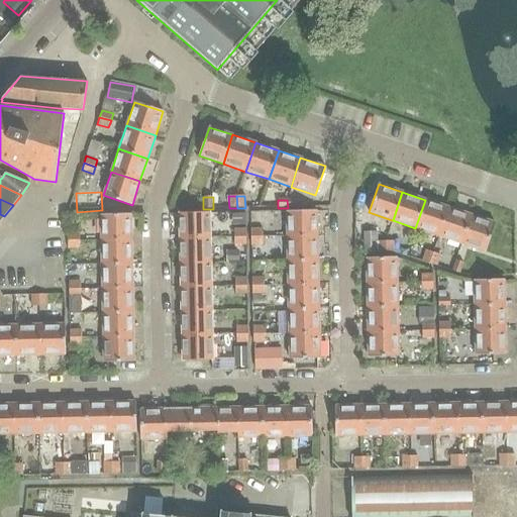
[(297,208),(297,200),(287,200),(288,208),(297,208)]
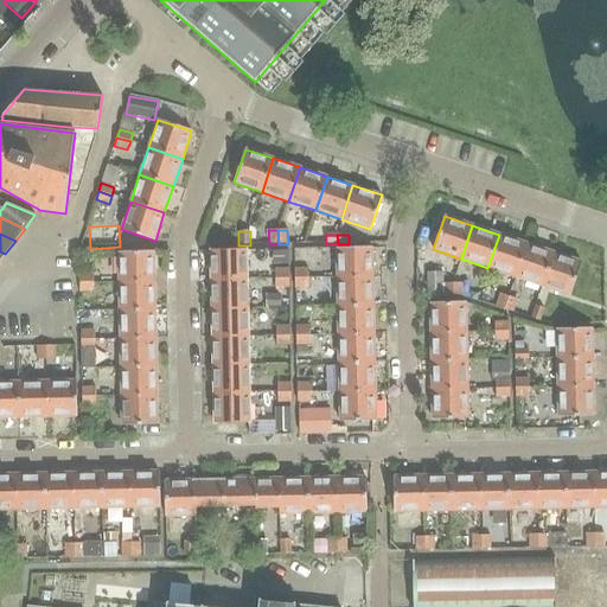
[(499,235),(487,268),(515,278),(526,243),(499,235)]
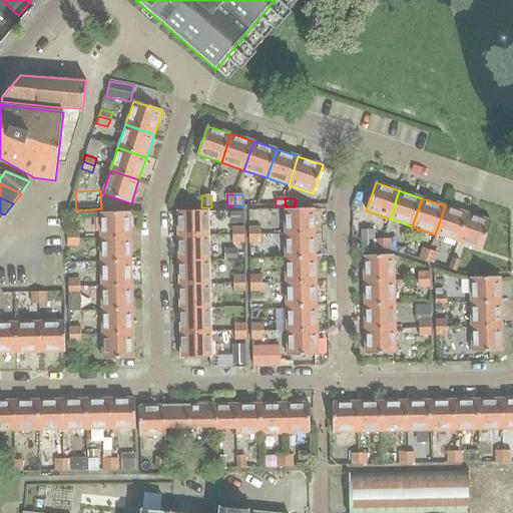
[(445,205),(435,234),(458,241),(468,213),(445,205)]
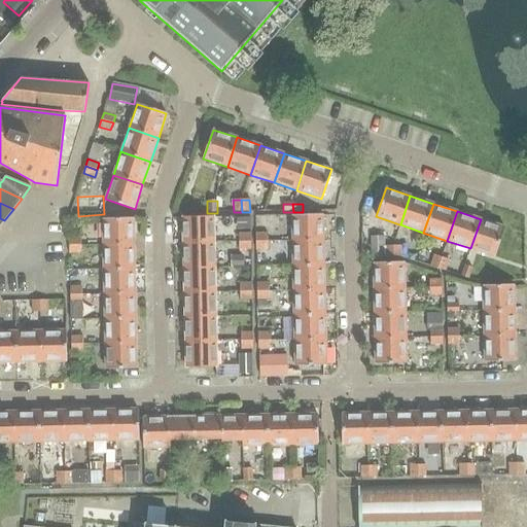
[(323,240),(323,216),(323,215),(292,215),(292,241),(323,240)]
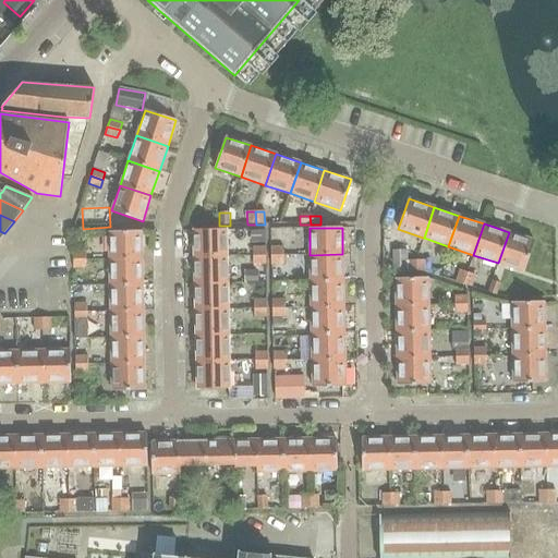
[(228,257),(227,230),(194,231),(195,257),(228,257)]
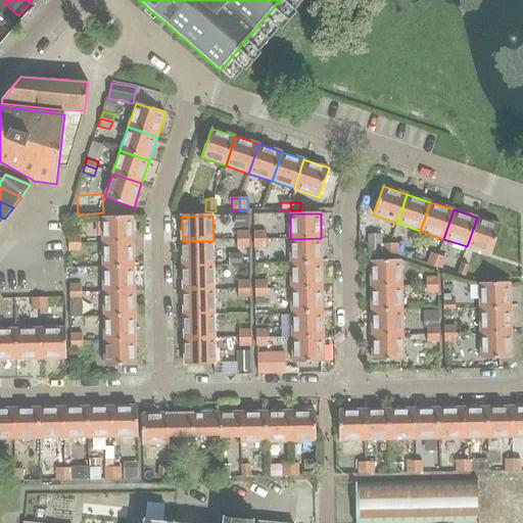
[(133,217),(102,218),(102,243),(133,242),(133,217)]
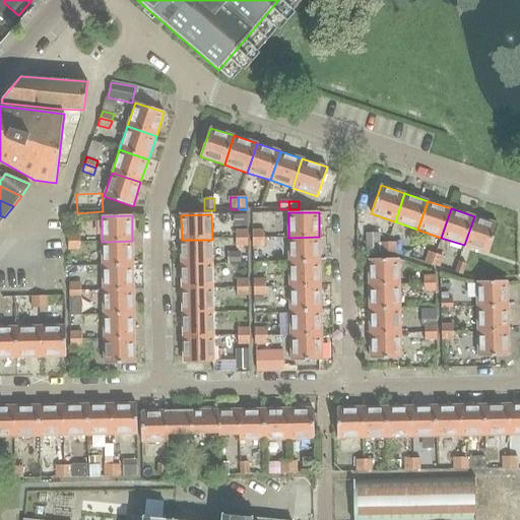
[(464,245),(488,253),(498,224),(474,216),(464,245)]
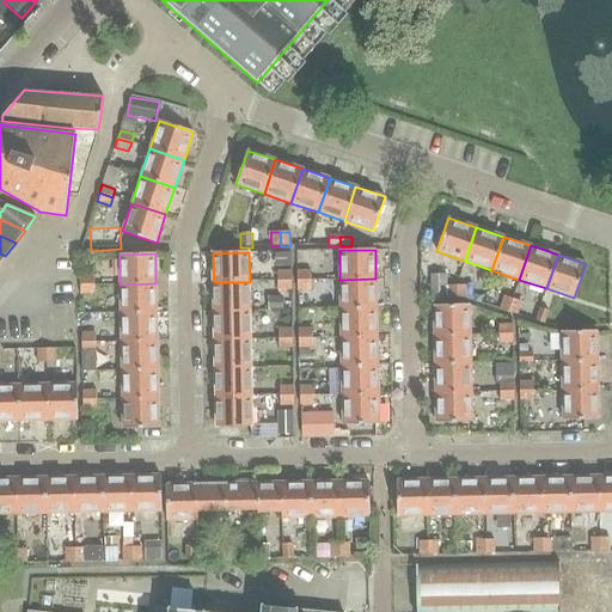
[(291,281),(291,271),(276,271),(276,281),(291,281)]
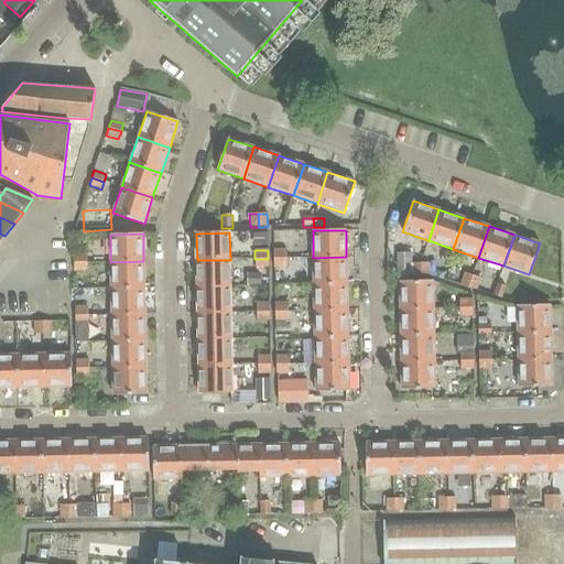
[(285,259),(285,250),(273,250),(273,259),(285,259)]
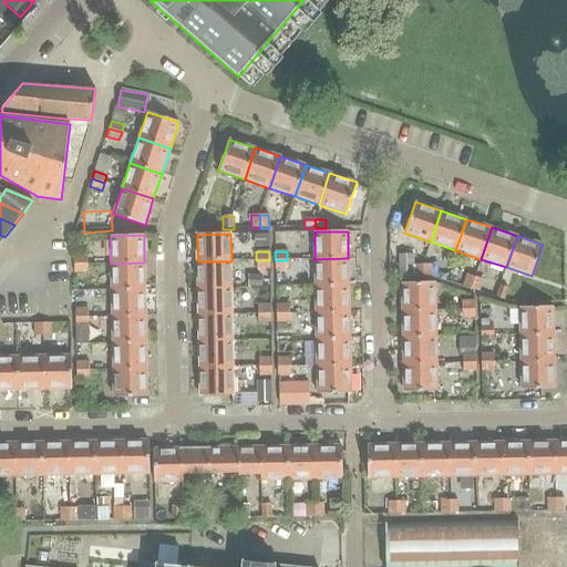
[(398,255),(399,279),(414,278),(414,265),(413,255),(398,255)]
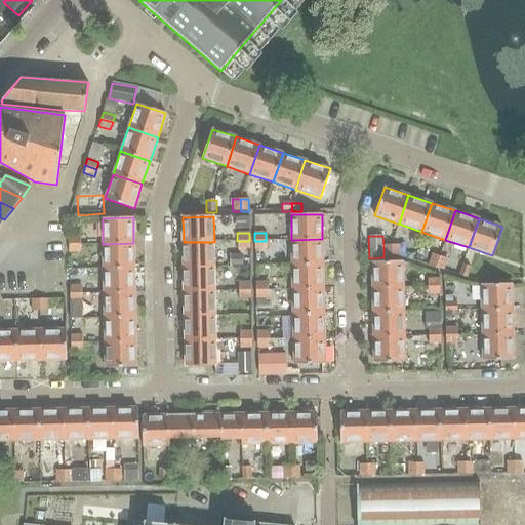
[(291,240),(292,265),(323,265),(322,239),(291,240)]
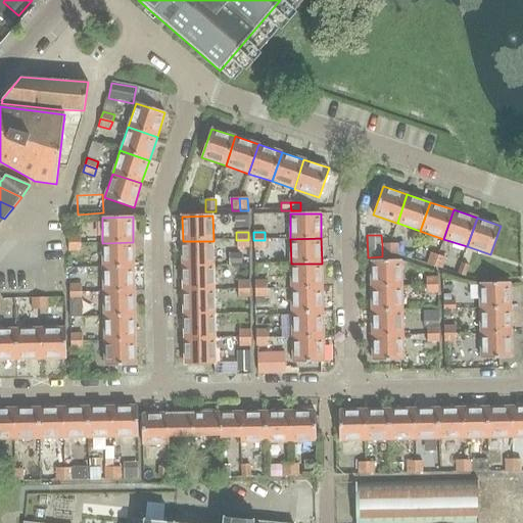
[(236,240),(237,249),(248,248),(248,240),(236,240)]
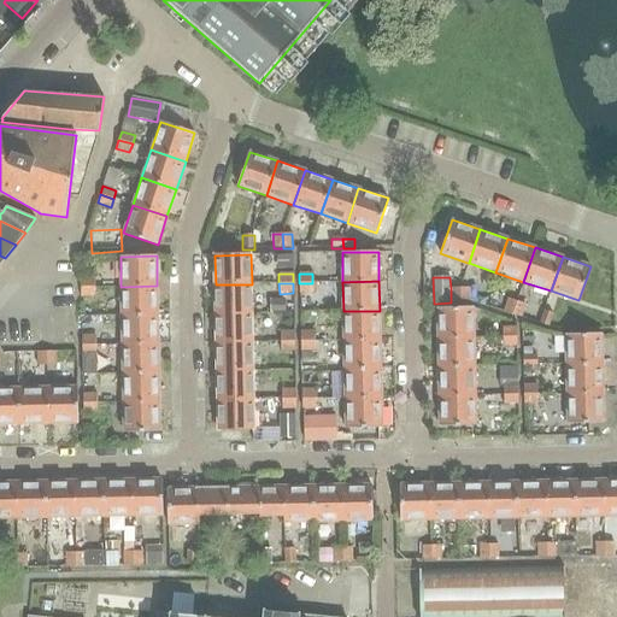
[(299,283),(299,293),(313,293),(312,283),(299,283)]
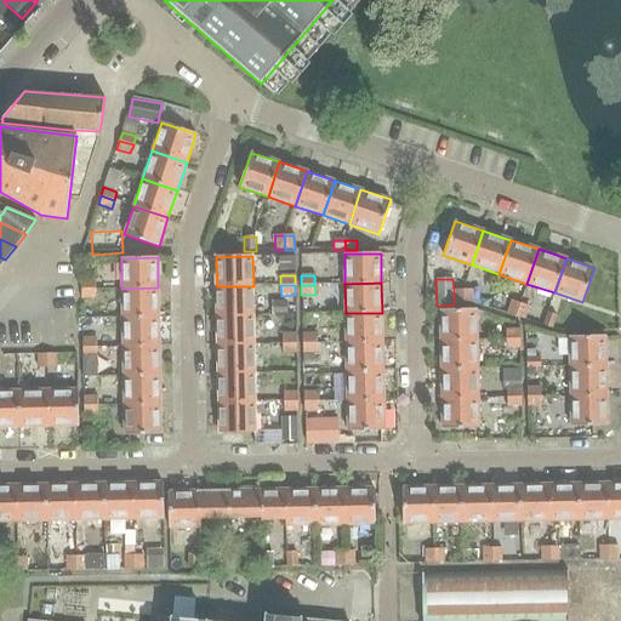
[(217,286),(217,315),(254,314),(254,286),(217,286)]
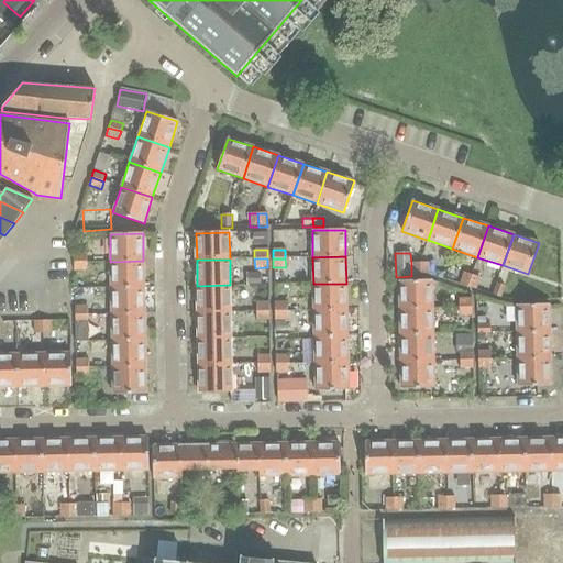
[(144,287),(143,261),(110,262),(111,288),(144,287)]
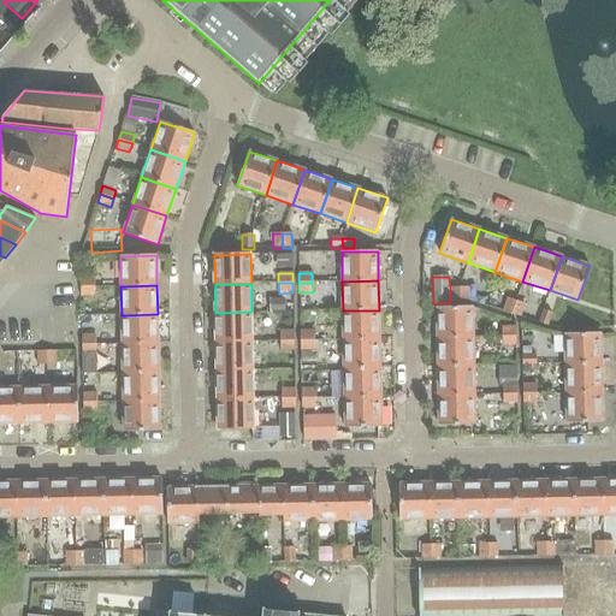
[(81,286),(81,297),(95,296),(94,286),(81,286)]
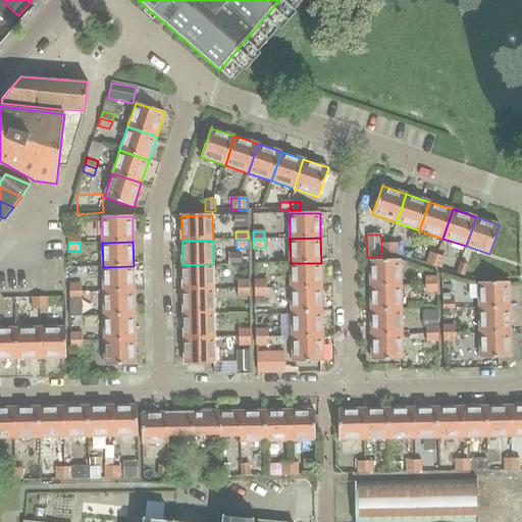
[(389,255),(389,244),(381,244),(381,256),(389,255)]
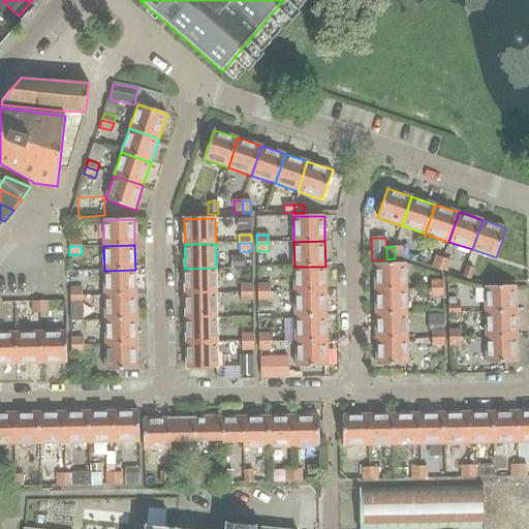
[(403,258),(403,247),(395,247),(395,258),(403,258)]
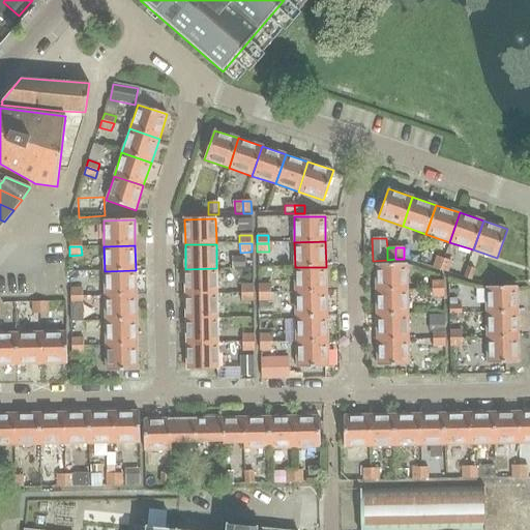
[(440,270),(444,259),(436,256),(432,267),(440,270)]
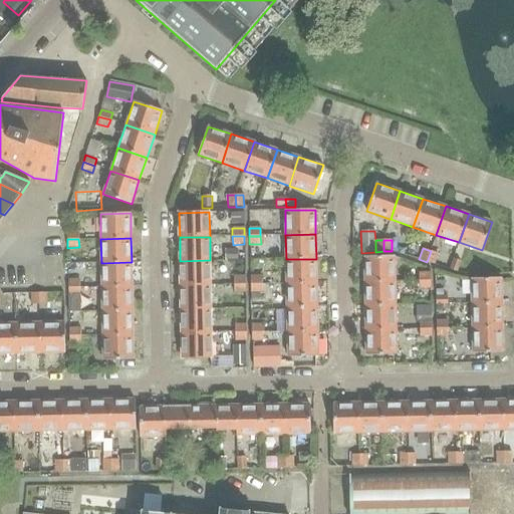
[(237,251),(225,251),(225,259),(237,259),(237,251)]
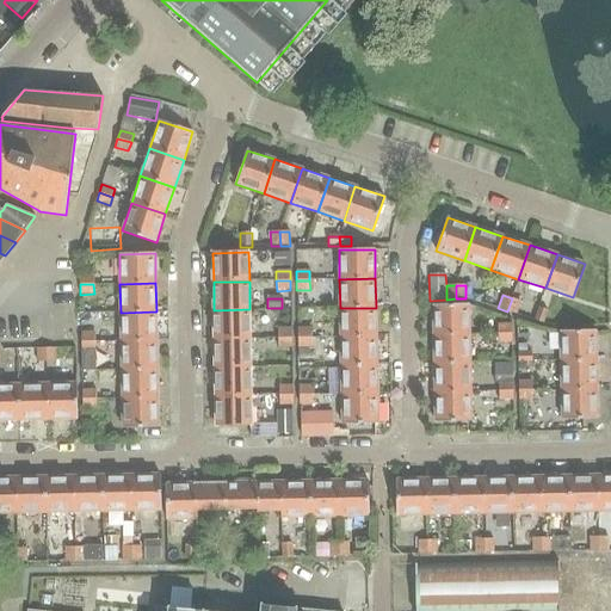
[(517,315),(520,302),(512,298),(507,312),(517,315)]
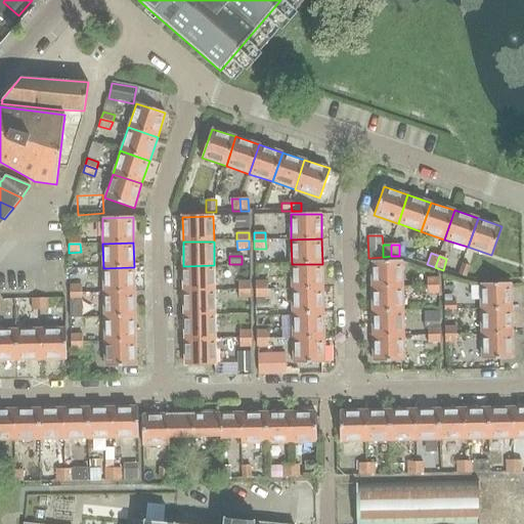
[(402,287),(402,262),(402,261),(372,262),(372,287),(402,287)]
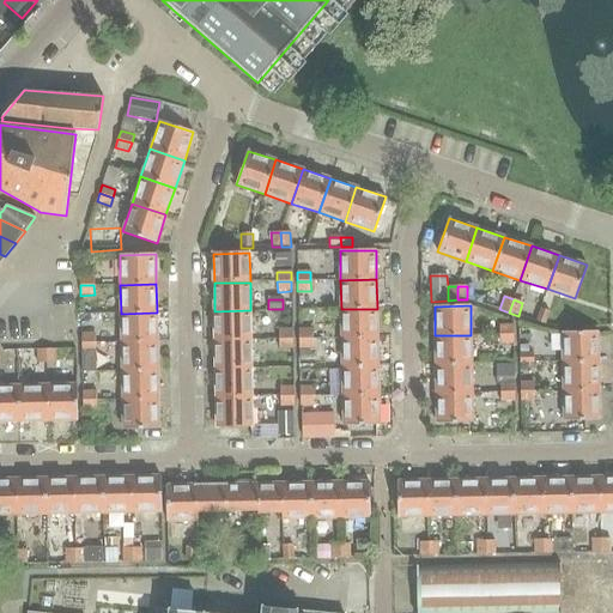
[(550,313),(550,311),(539,308),(534,321),(545,325),(550,313)]
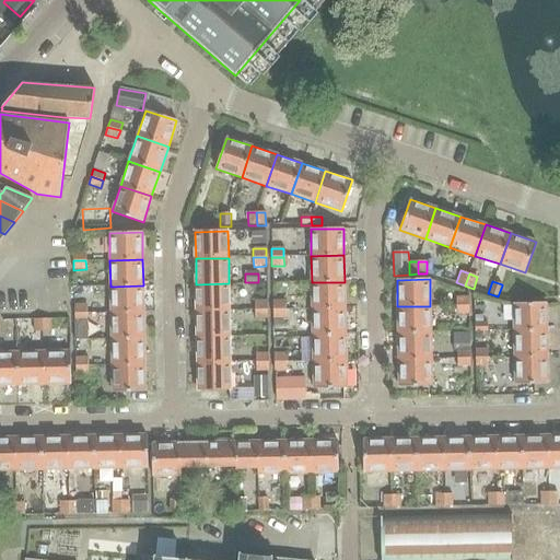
[(312,282),(312,308),(345,308),(345,282),(312,282)]
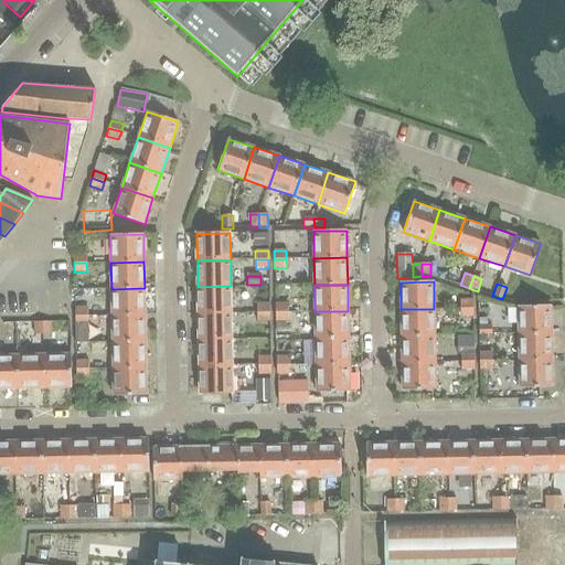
[(198,305),(198,313),(231,313),(231,286),(198,287),(198,305)]
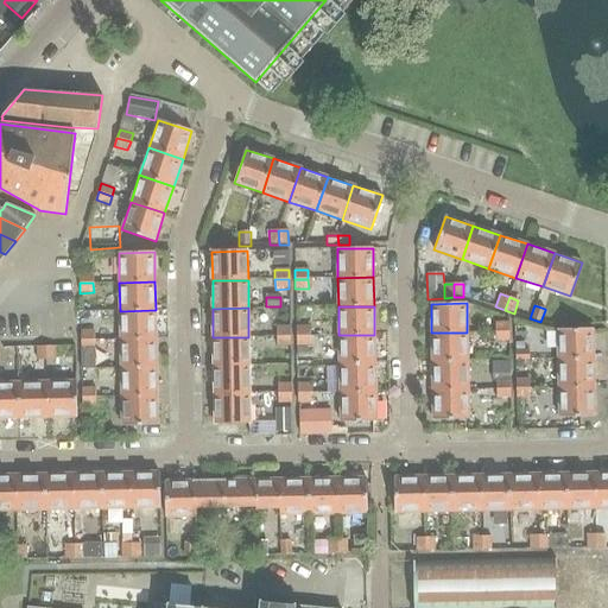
[(156,339),(156,310),(120,311),(120,340),(156,339)]
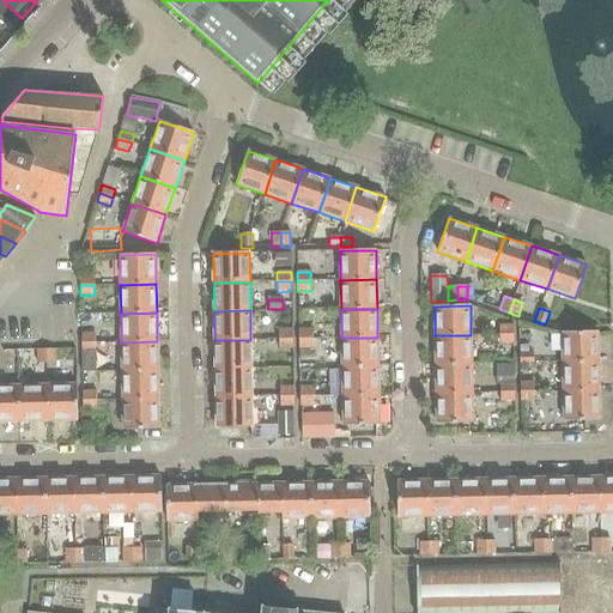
[(499,334),(514,334),(514,325),(499,325),(499,334)]
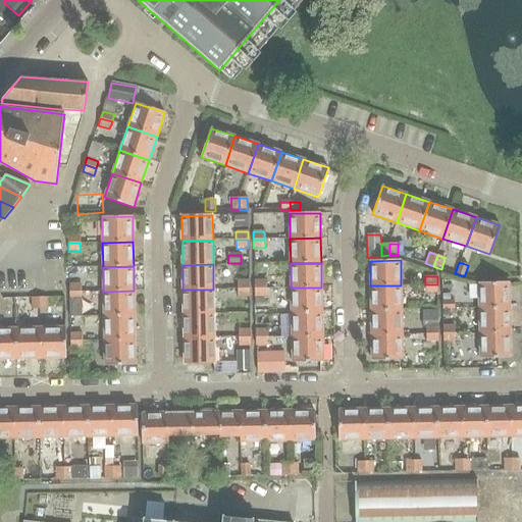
[(254,279),(254,289),(265,289),(265,279),(254,279)]
